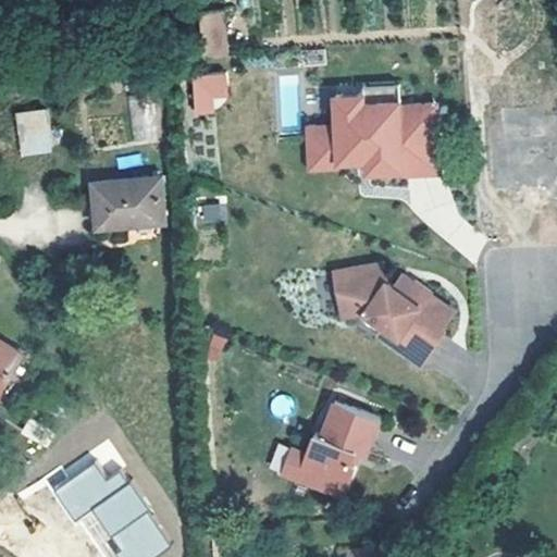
[(224,11),(198,13),(201,60),(229,57),(224,11)]
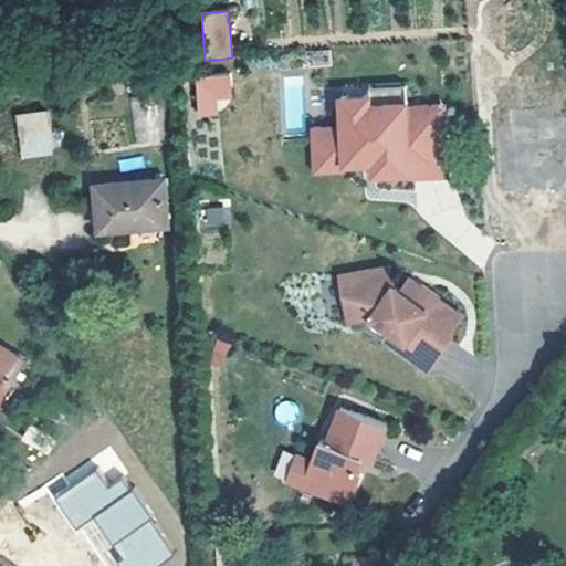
[(230,74),(194,76),(197,115),(232,112),(230,74)]
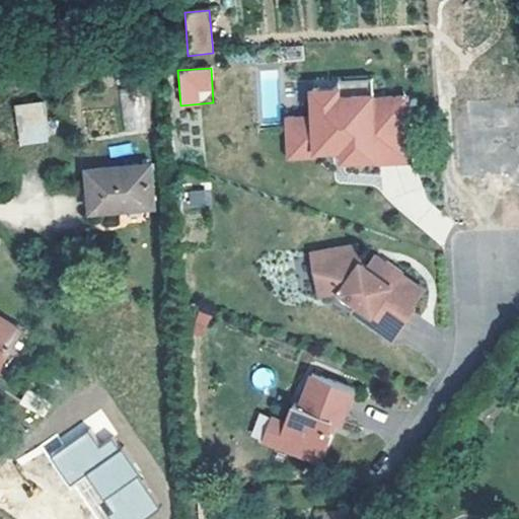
[(342,98),(375,96),(374,81),(341,83),(342,89),(342,98)]
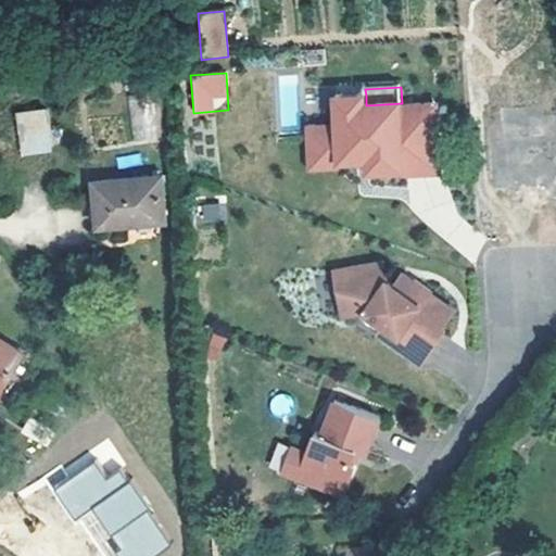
[(311,128),(313,171),(342,169),(342,164),(369,163),(369,168),(370,174),(405,172),(405,177),(442,175),(440,106),(402,109),(402,103),(366,105),(366,96),(338,97),(340,127),(311,128)]
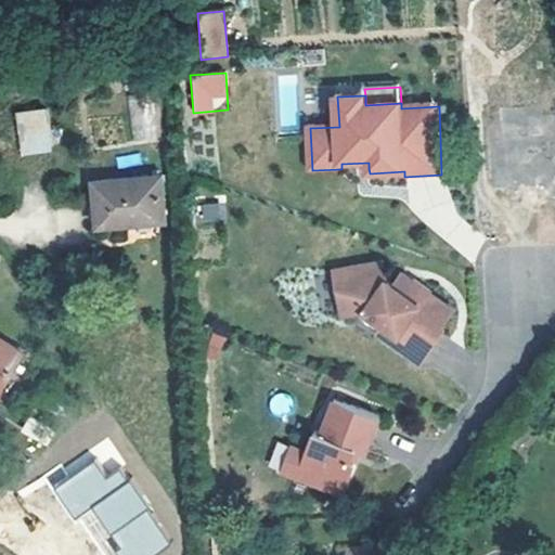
[(15,113),(21,156),(53,152),(48,108),(15,113)]
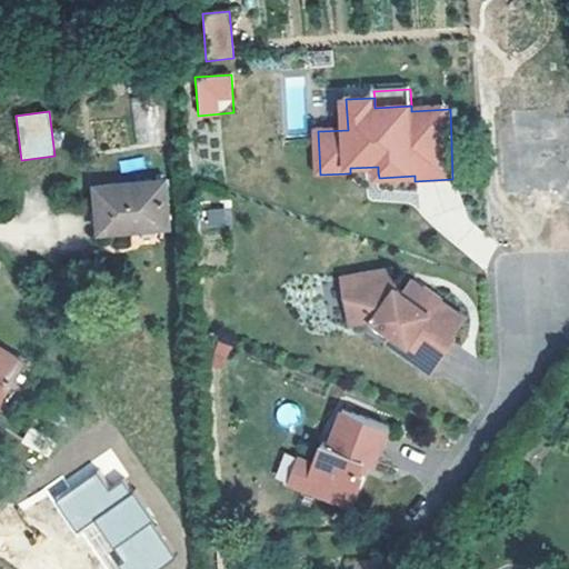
[(503,158),(507,207),(559,203),(560,215),(568,212),(568,128),(558,129),(557,121),(513,123),(516,157),(503,158)]
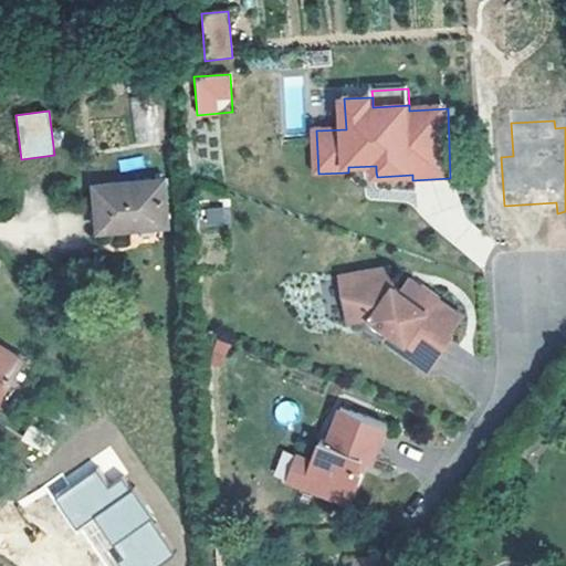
[(123,228),(168,226),(166,181),(97,185),(101,236),(124,234),(123,228)]
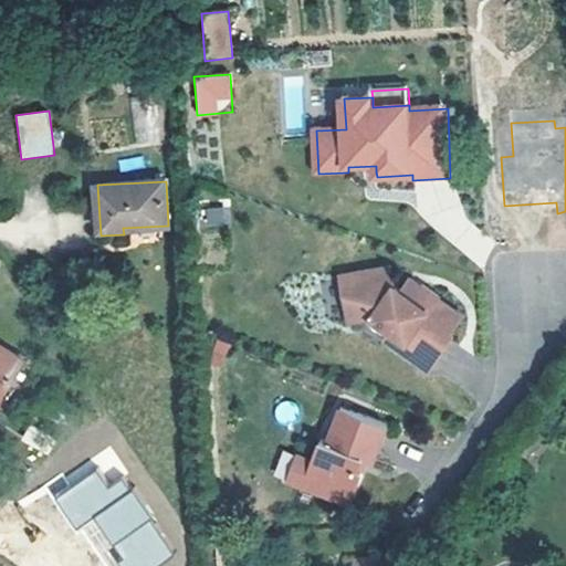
[(198,210),(201,229),(232,223),(229,205),(198,210)]
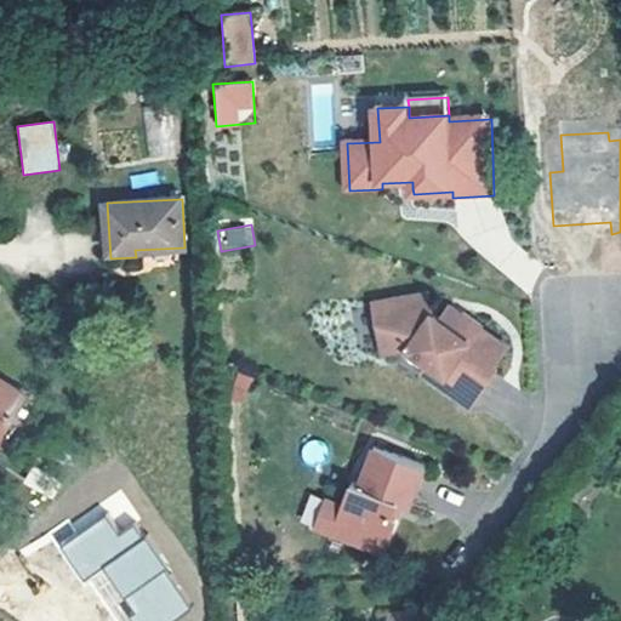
[(354,315),(369,365),(393,359),(433,381),(429,389),(462,408),(484,369),(480,366),(493,346),(463,330),(466,328),(445,317),(443,322),(429,314),(423,325),(414,322),(409,300),(354,315)]
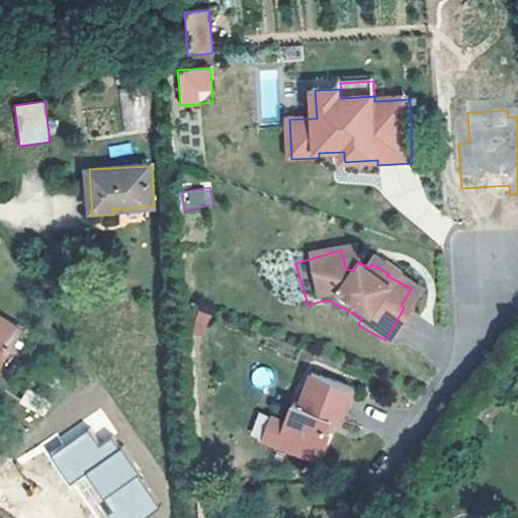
[(346,309),(342,316),(358,325),(361,318),(346,309)]
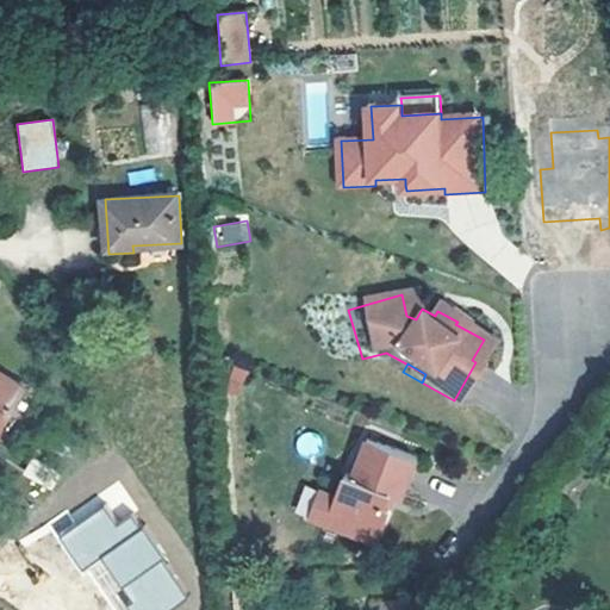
[(0,419),(22,390),(0,374),(0,419)]
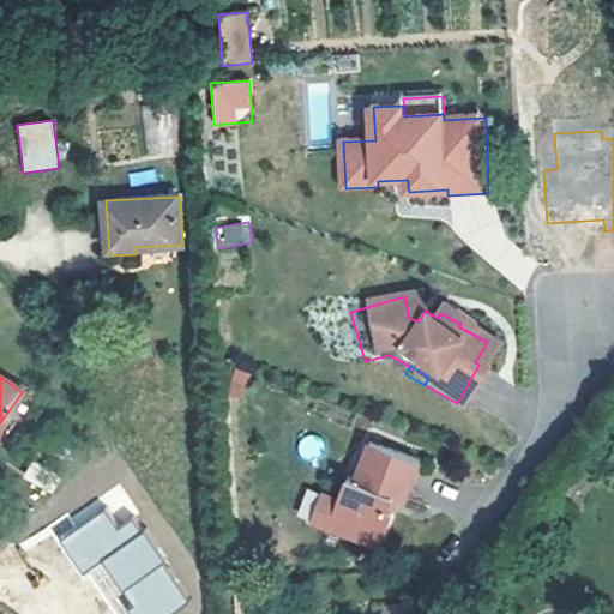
[(337,505),(326,533),(369,548),(380,543),(391,516),(386,513),(391,500),(403,504),(417,467),(366,447),(353,485),(345,482),(337,505)]
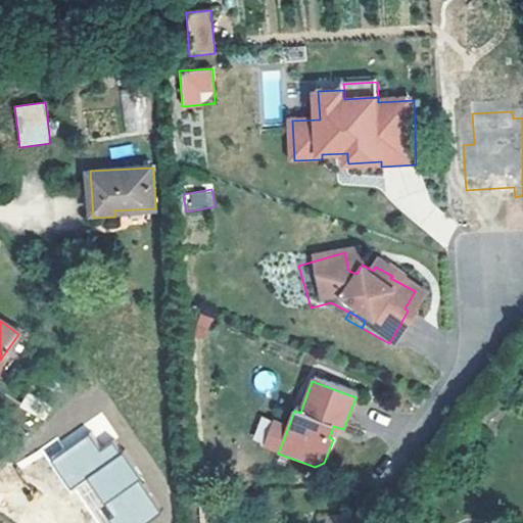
[(45,406),(25,392),(16,403),(37,418),(45,406)]
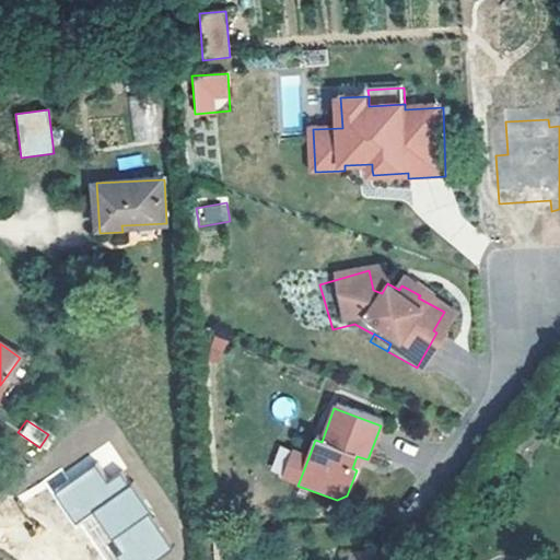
[(116,559),(153,559),(173,547),(104,445),(61,474),(68,483),(54,493),(74,525),(88,516),(116,559)]
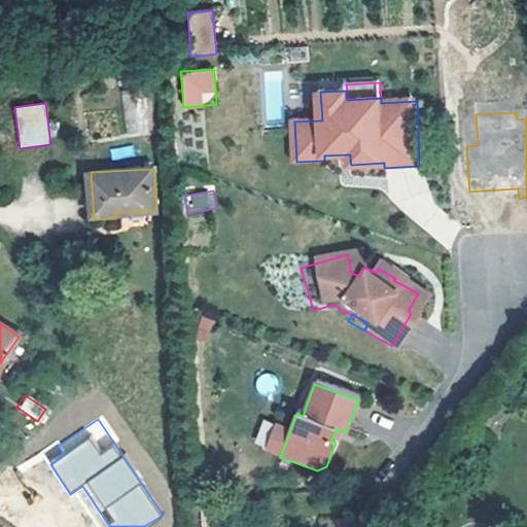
[(280,457),(289,433),(275,428),(266,452),(280,457)]
